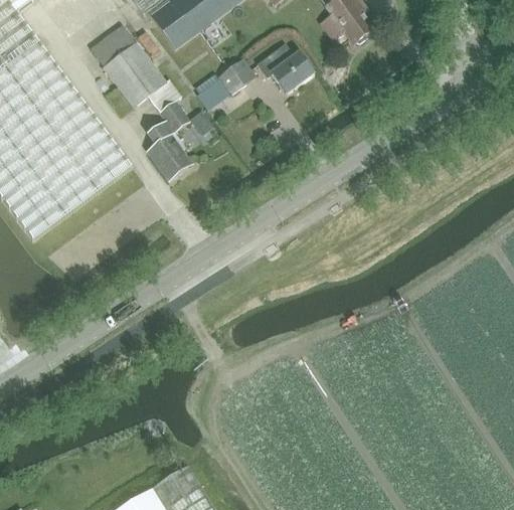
[(0,196),(31,239),(131,165),(16,10),(8,0),(0,0),(0,196)]
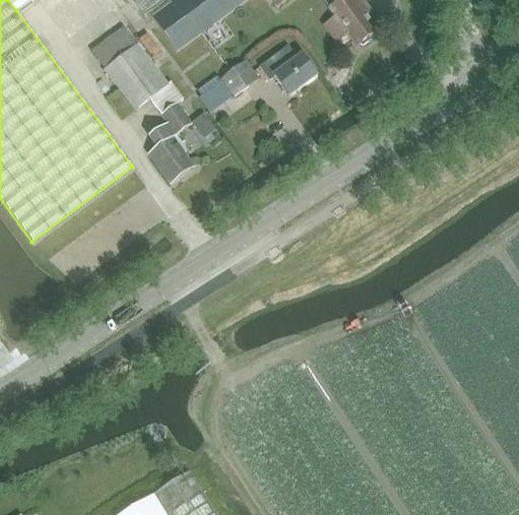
[(8,0),(16,10),(29,0),(8,0)]
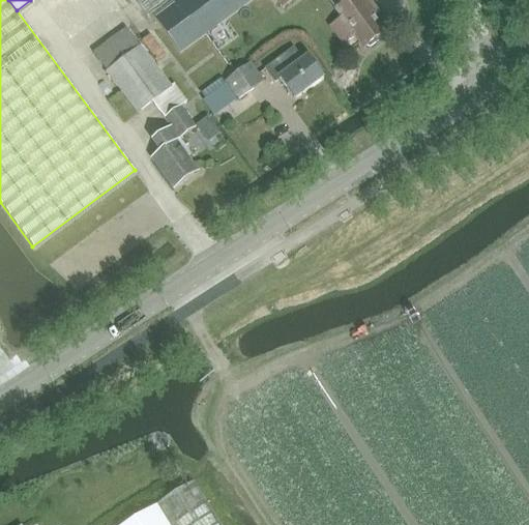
[(140,0),(150,13),(168,0),(140,0)]
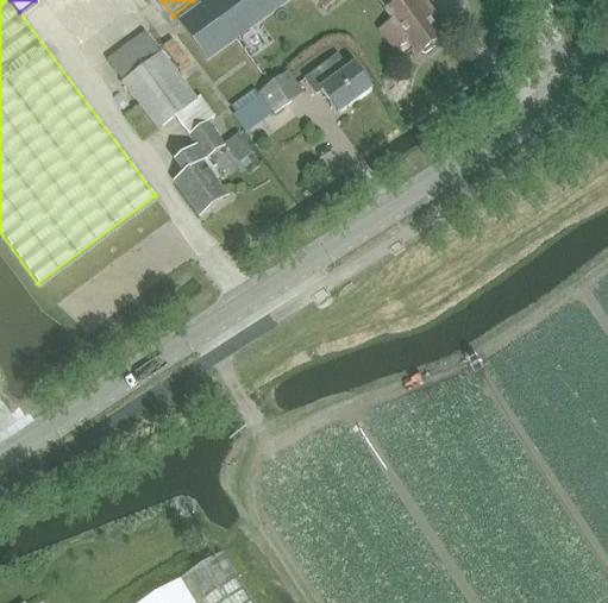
[(206,56),(281,0),(200,0),(179,17),(206,56)]
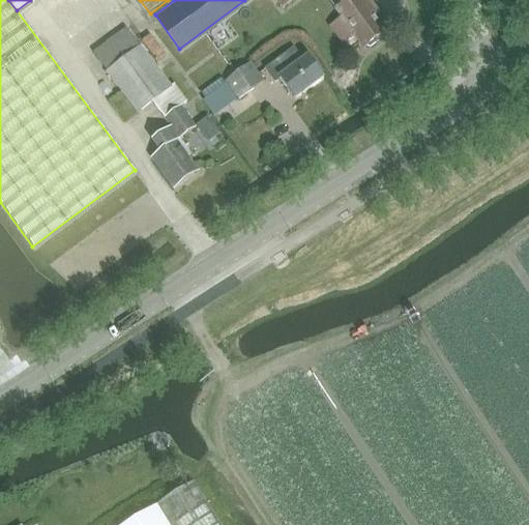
[(330,0),(340,15),(329,22),(343,40),(353,32),(362,45),(384,29),(373,12),(378,8),(371,0),(330,0)]
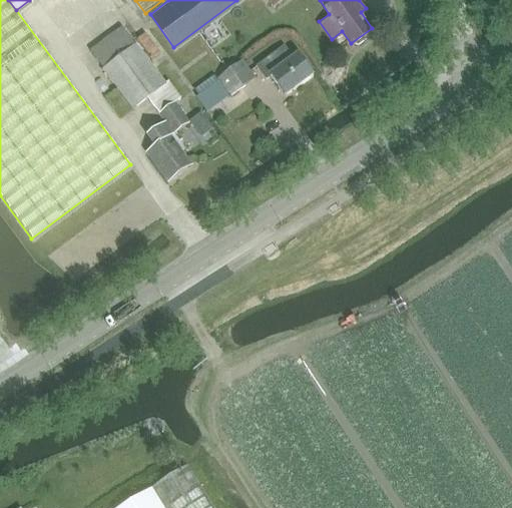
[(114,4),(77,32),(87,44),(123,17),(114,4)]
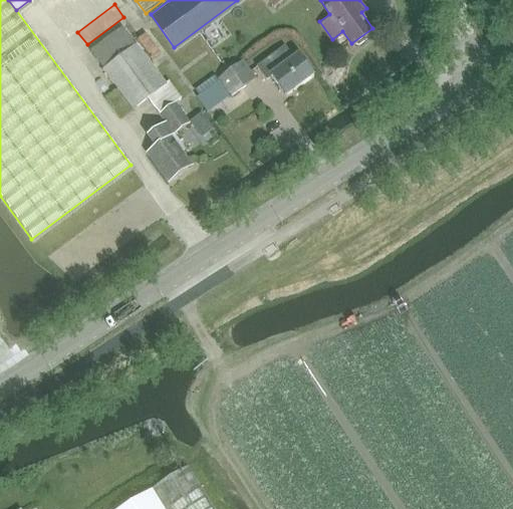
[(165,80),(136,42),(121,22),(89,47),(104,65),(103,66),(133,105),(165,80)]
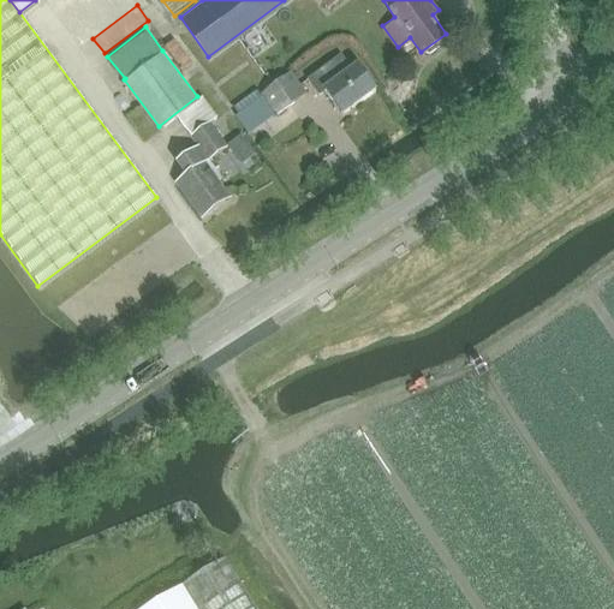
[(341,112),(375,87),(356,61),(351,66),(340,52),(307,76),(319,91),(325,87),(341,112)]
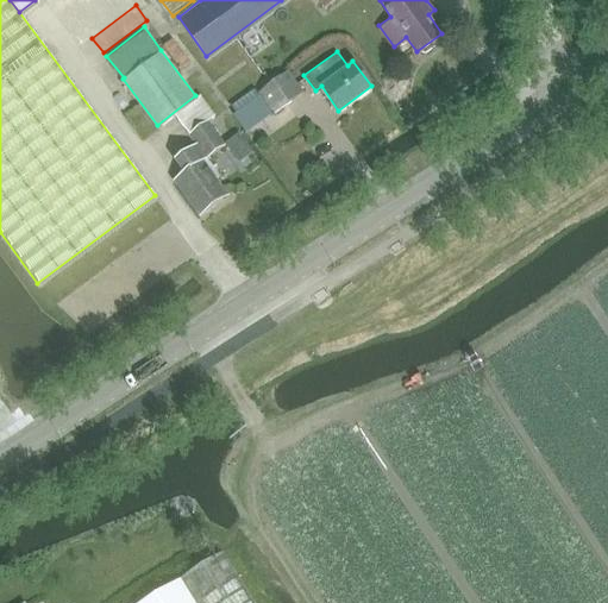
[(287,68),(256,89),(271,111),(302,88),(287,68)]
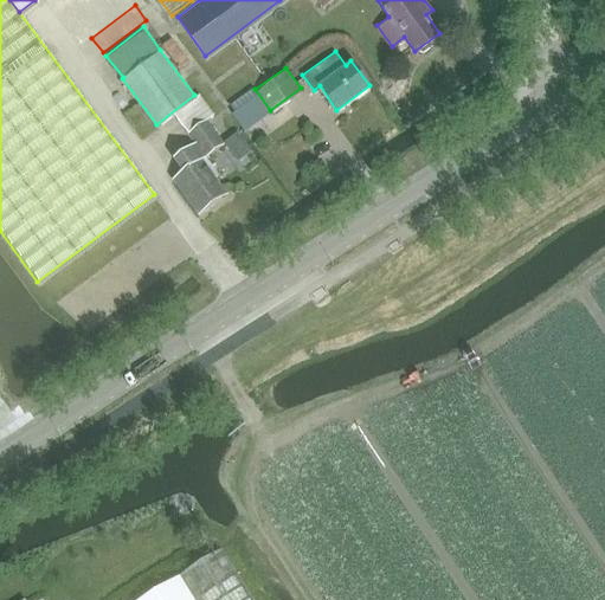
[(177,113),(188,129),(206,117),(213,113),(200,95),(177,113)]
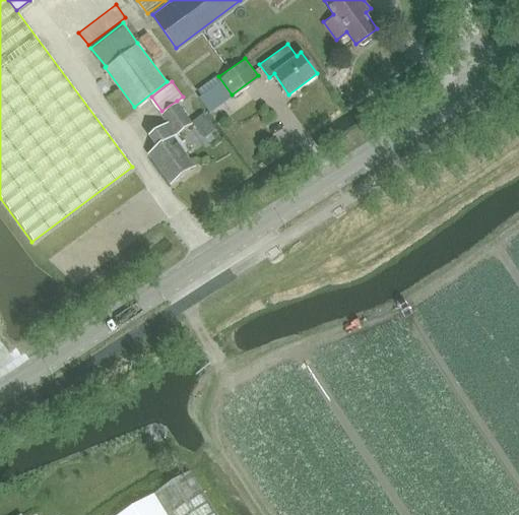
[(177,101),(161,111),(160,112),(167,121),(149,134),(156,145),(147,151),(170,182),(194,164),(184,149),(187,147),(176,132),(191,120),(177,101)]
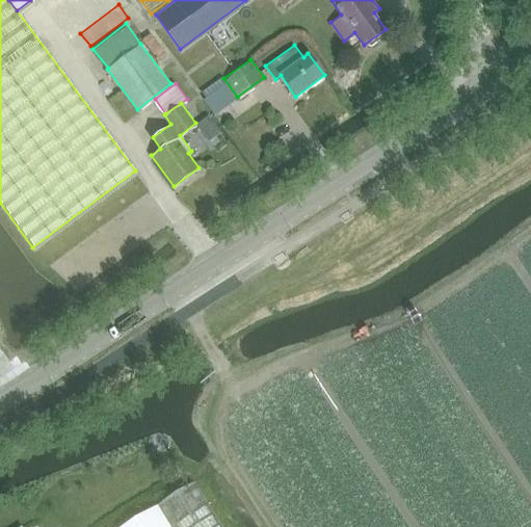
[(157,503),(118,526),(223,526),(194,478),(157,503)]
